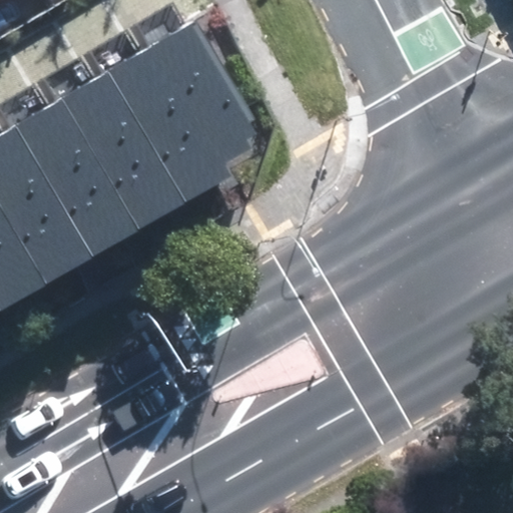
[(190,23),(150,47),(221,164),(261,140),(190,23)]
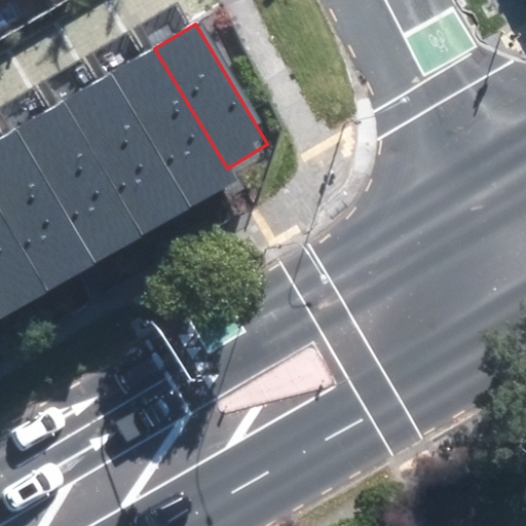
[(111,74),(191,208),(234,182),(227,168),(154,48),(111,74)]
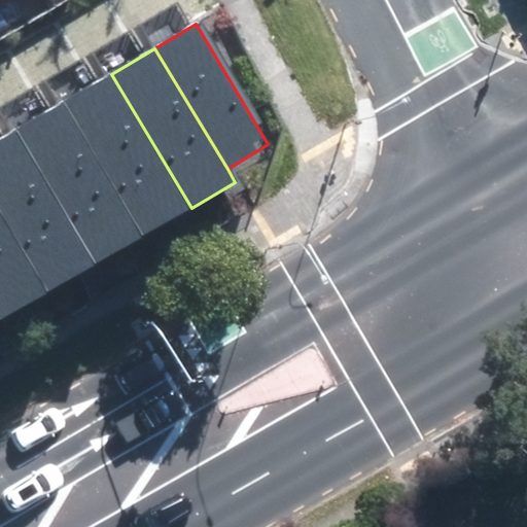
[(111,74),(59,105),(139,239),(191,208),(111,74)]
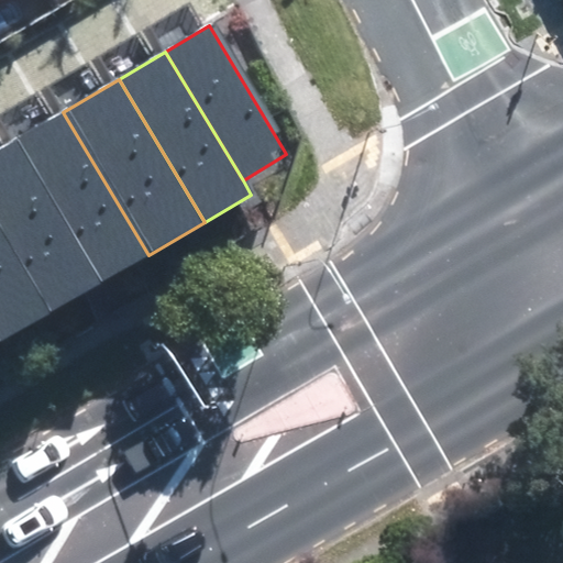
[(17,139),(102,283),(148,255),(63,112),(17,139)]
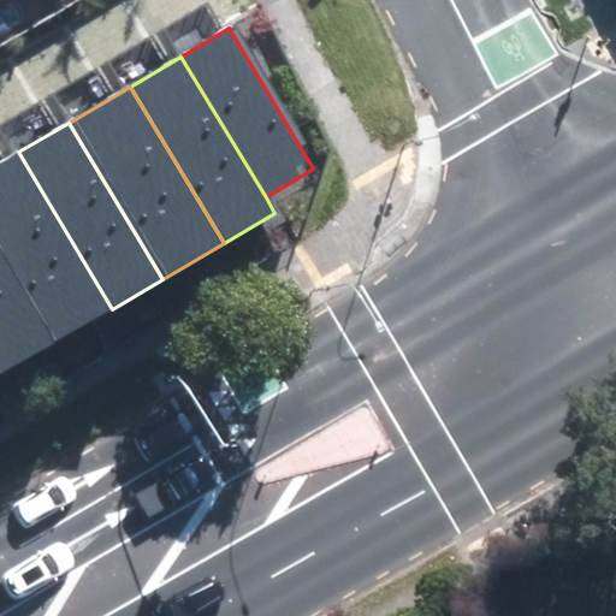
[(18,152),(0,163),(0,248),(57,343),(112,309),(18,152)]
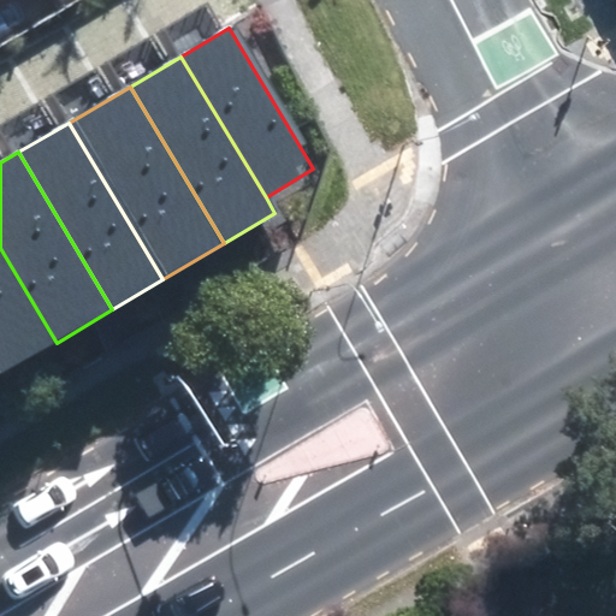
[(0,375),(57,343),(0,248),(0,375)]
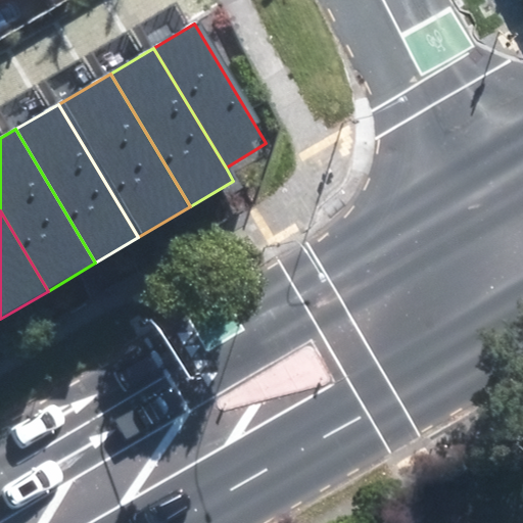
All buildings are outlined.
